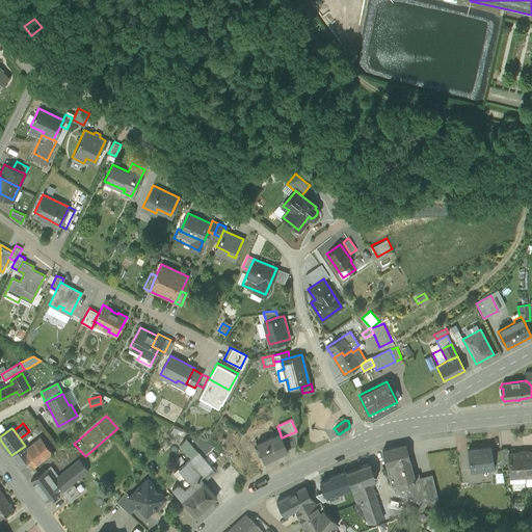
[(287,449),(296,445),(296,431),(282,437),(287,449)]
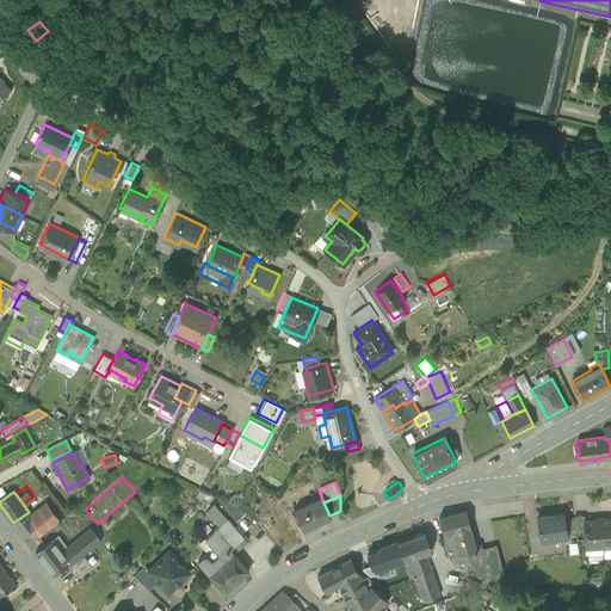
[(321,497),(294,510),(302,529),(329,516),(323,503),(321,497)]
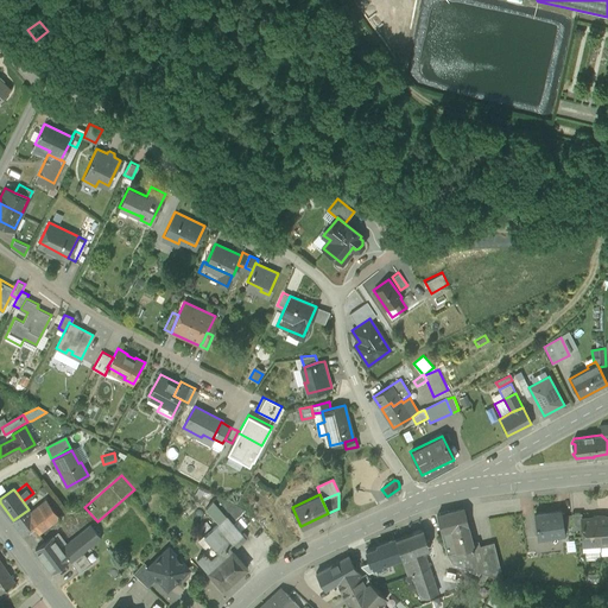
[(244,508),(217,496),(213,500),(232,523),(246,510),(244,508)]
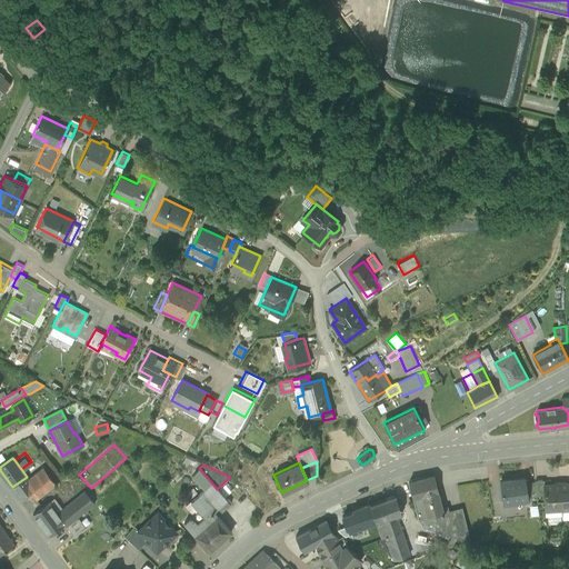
[(56,483),(43,467),(28,478),(36,489),(31,491),(32,492),(36,499),(56,483)]
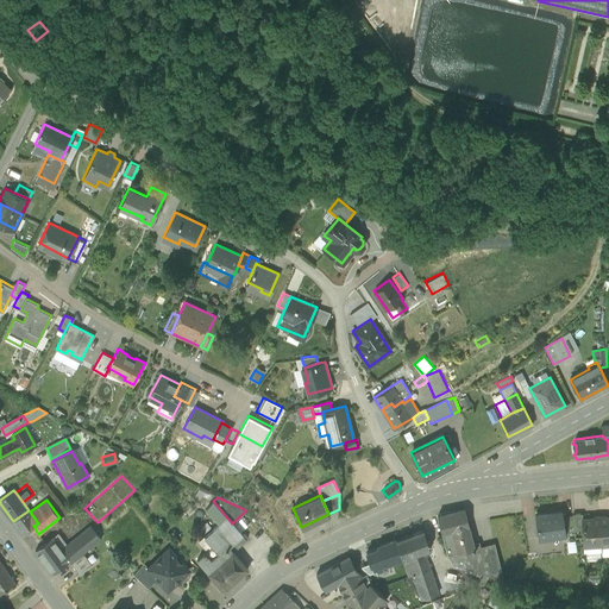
[(220,522),(205,537),(212,545),(207,550),(196,559),(223,589),(248,567),(233,551),(246,539),(232,523),(213,501),(206,509),(220,522)]
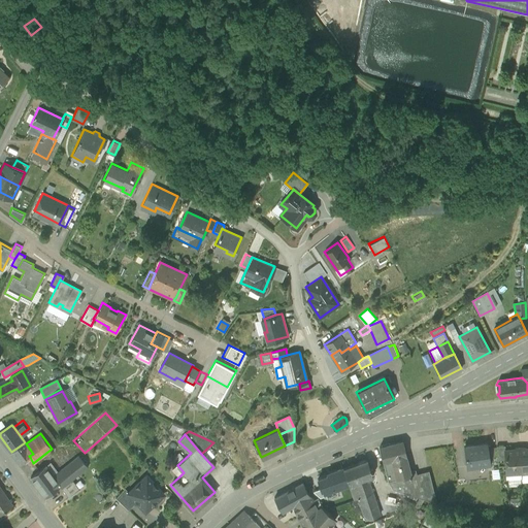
[(402,440),(380,446),(383,460),(388,479),(410,473),(406,455),(406,454),(402,440)]
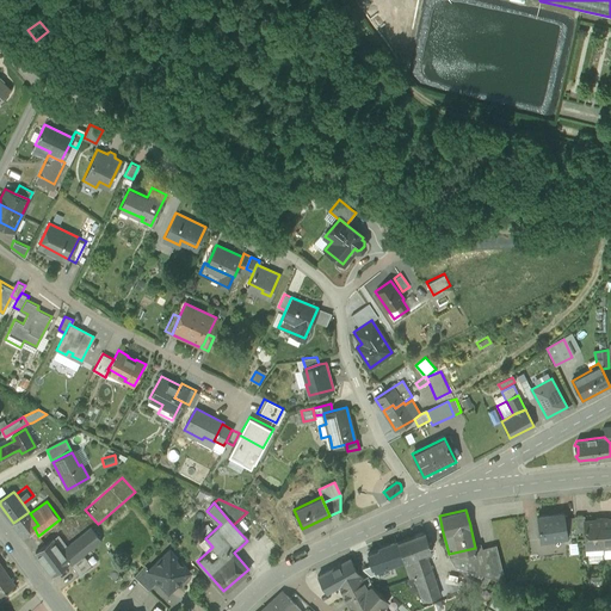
[(562,512),(537,516),(537,514),(536,514),(539,537),(567,534),(563,511),(562,511),(562,512)]
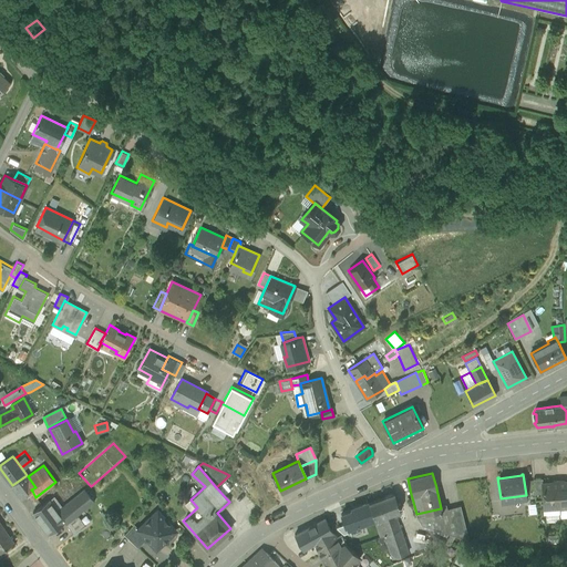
[(27,475),(12,485),(22,498),(32,491),(31,490),(35,487),(28,476),(27,475)]
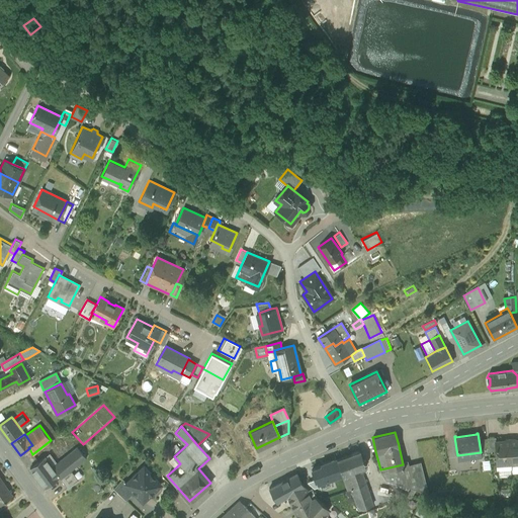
[(517,437),(509,438),(511,467),(511,469),(517,469),(517,437)]
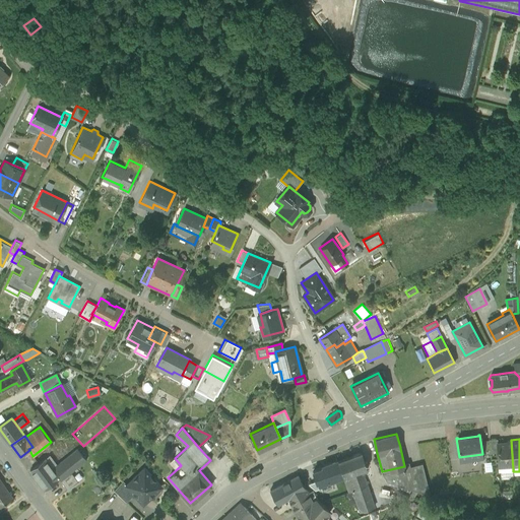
[(497,441),(496,441),(497,450),(498,463),(498,470),(513,469),(511,440),(497,441)]
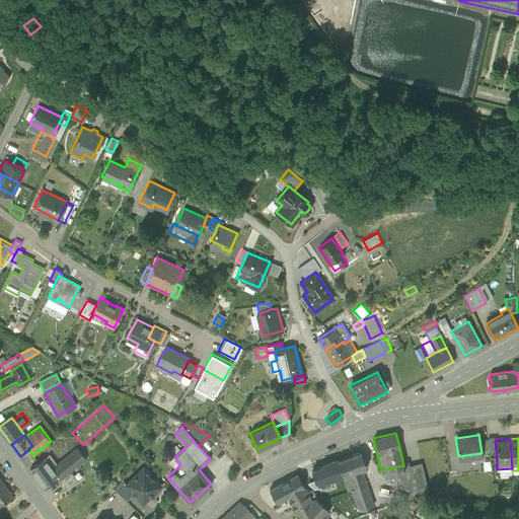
[(59,465),(54,469),(59,476),(59,477),(60,478),(70,471),(76,466),(86,459),(79,450),(59,465)]
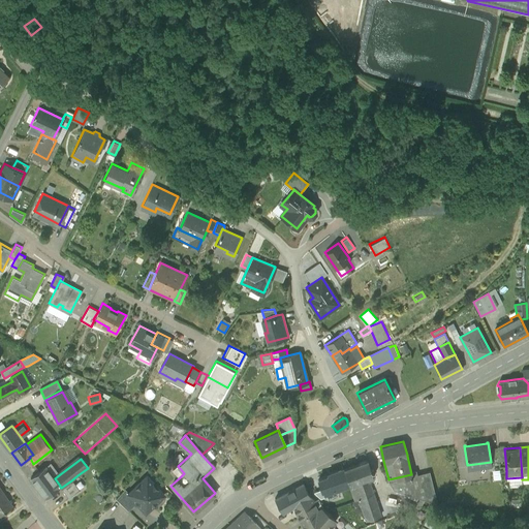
[(368,459),(343,467),(349,484),(372,475),(373,475),(368,459)]
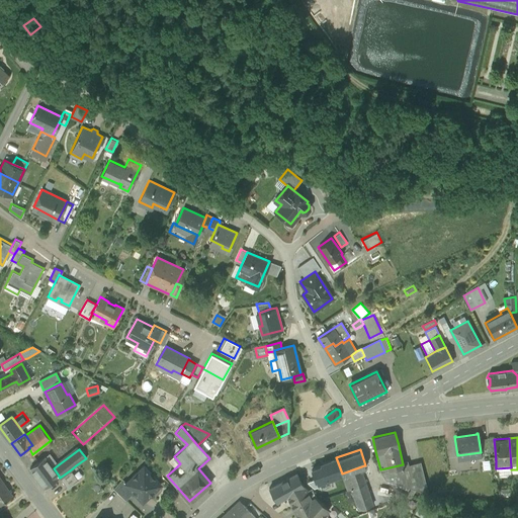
[(50,452),(45,456),(54,468),(59,464),(50,452)]
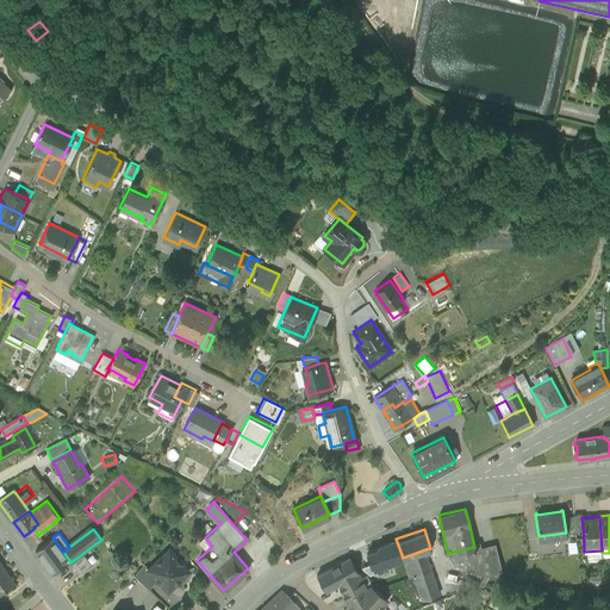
[(53,537),(35,551),(53,573),(69,561),(69,560),(63,552),(53,537)]
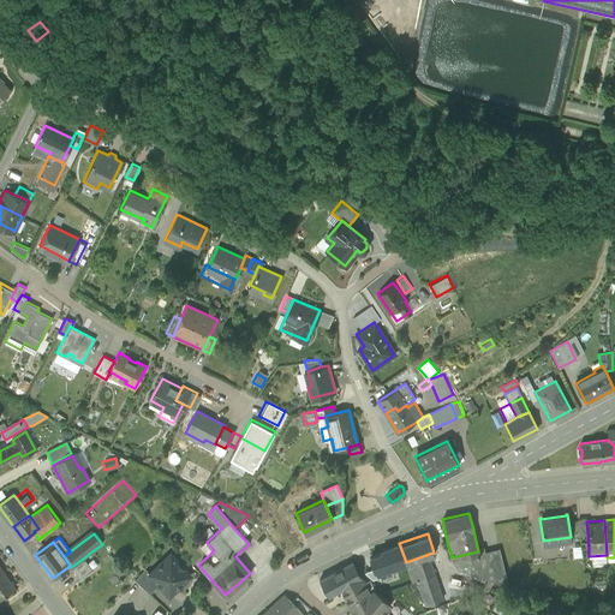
[(207,542),(206,542),(201,547),(209,555),(214,550),(207,542)]
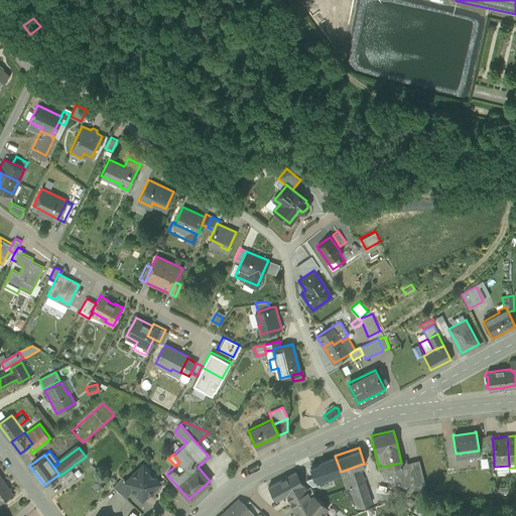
[(418,459),(406,462),(411,485),(426,490),(418,459)]
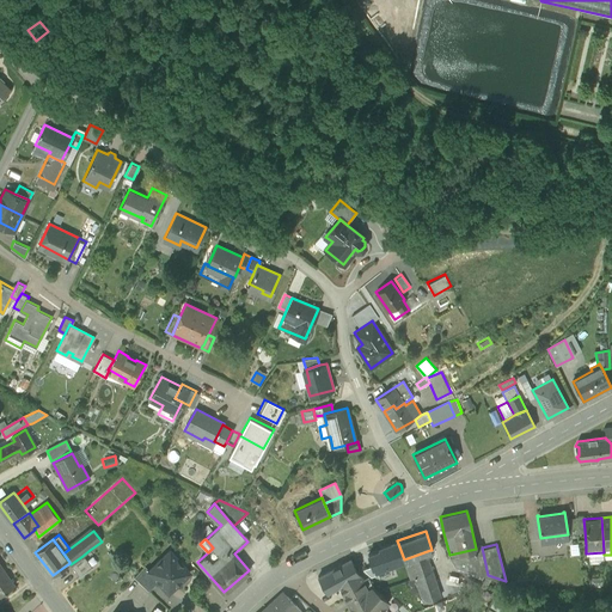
[(450,555),(454,564),(488,575),(482,548),(476,549),(450,555)]
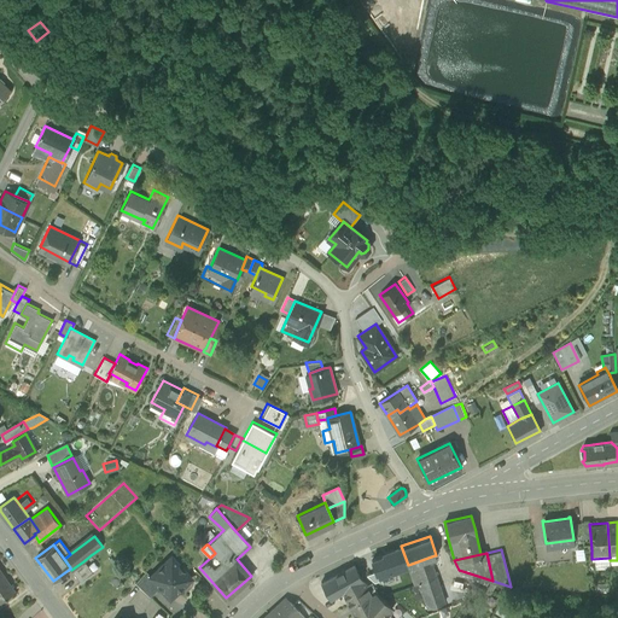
[(83,561),(92,572),(94,575),(101,570),(91,555),(83,561)]
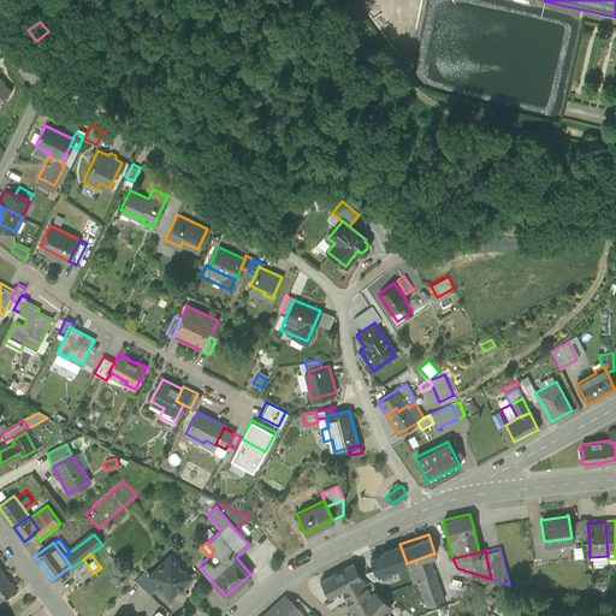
[(433,554),(407,563),(413,581),(418,580),(434,573),(430,560),(434,558),(433,554)]
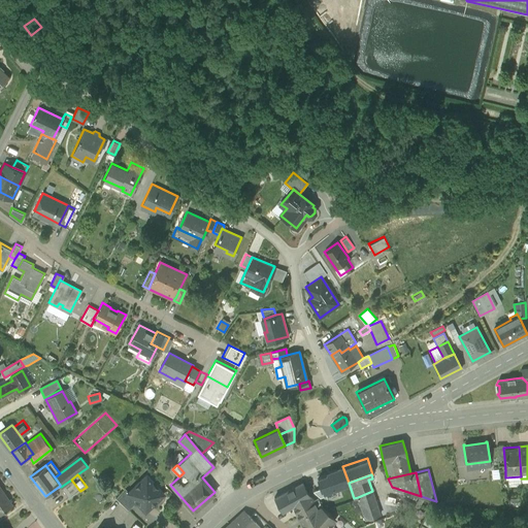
[(129,492),(128,492),(136,501),(145,510),(153,504),(157,504),(157,500),(163,494),(146,475),(129,492)]
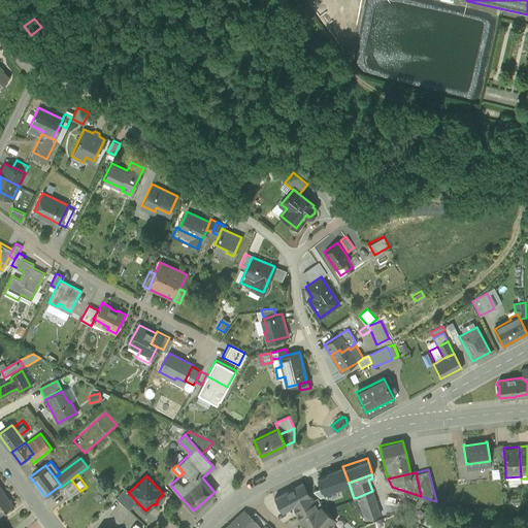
[(71,480),(61,487),(60,486),(68,497),(78,489),(71,480)]
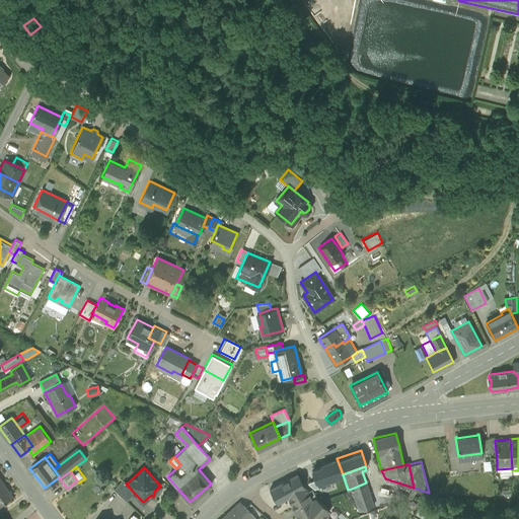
[(297,472),(270,488),(277,502),(287,496),(304,487),(297,472)]
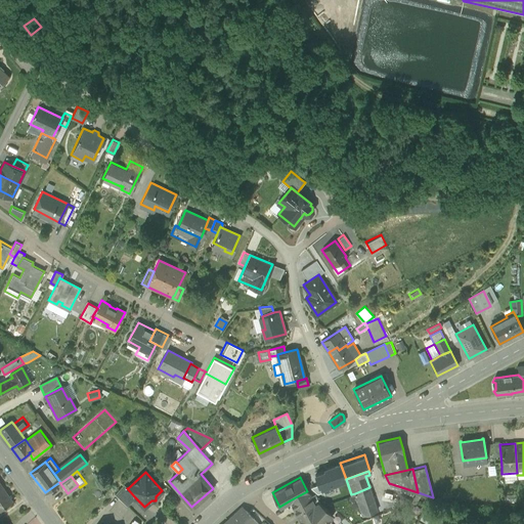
[(124,484),(115,493),(127,506),(135,497),(127,488),(128,488),(124,484)]
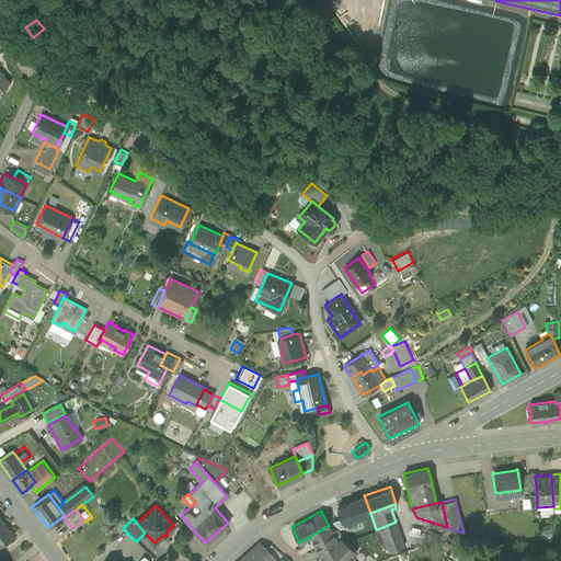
[(3,521),(0,523),(0,544),(13,535),(3,521)]
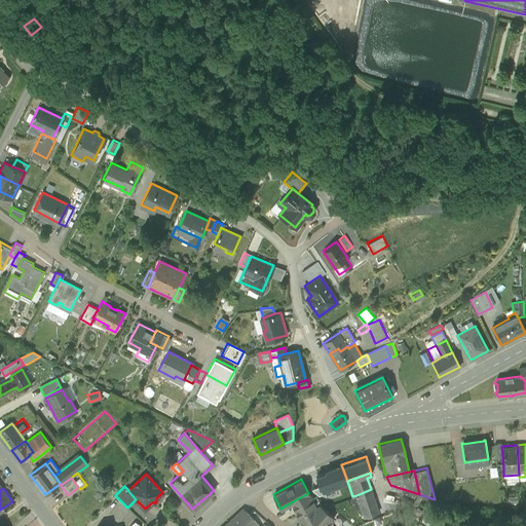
[(371,489),(357,495),(364,516),(378,511),(371,489)]
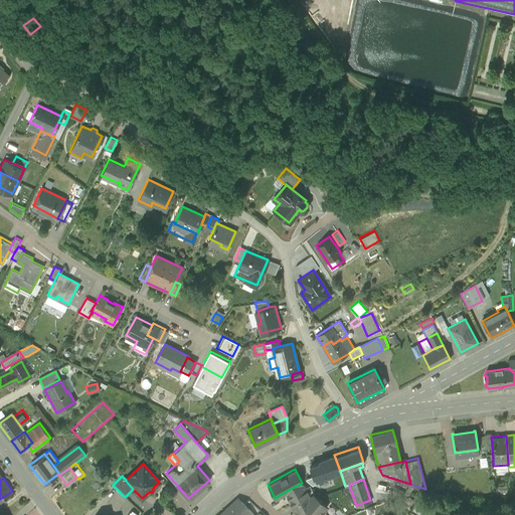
[(302,483),(285,492),(292,505),(313,493),(313,494),(314,493),(310,485),(305,488),(302,483)]
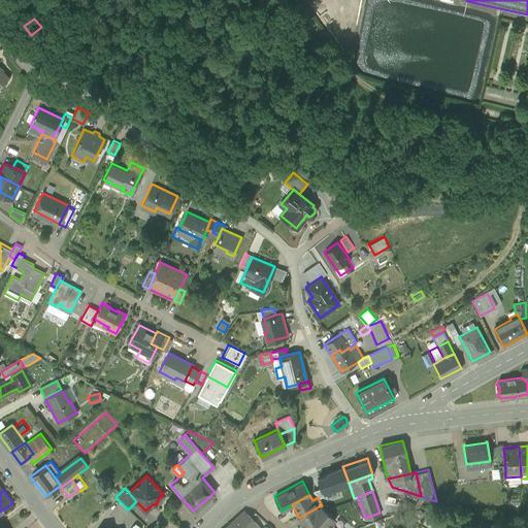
[(321,505),(299,518),(302,522),(308,527),(327,527),(332,523),(334,521),(334,518),(321,506),(321,505)]
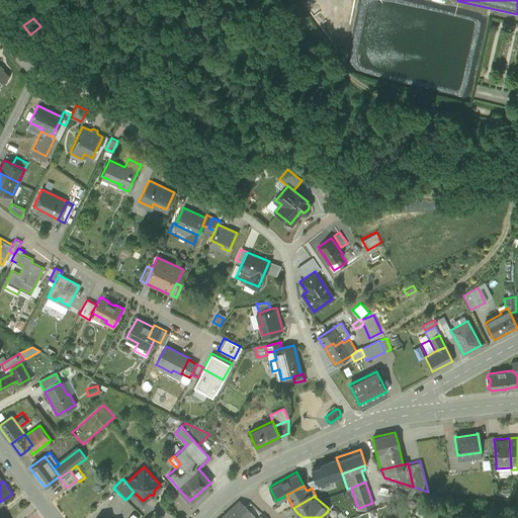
[(256,517),(240,500),(227,513),(231,517),(256,517)]
